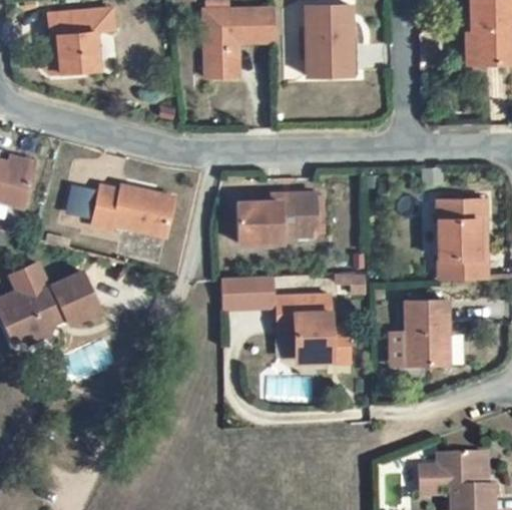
[(468,0),(469,28),(477,28),(478,63),(511,62),(511,0),(468,0)]
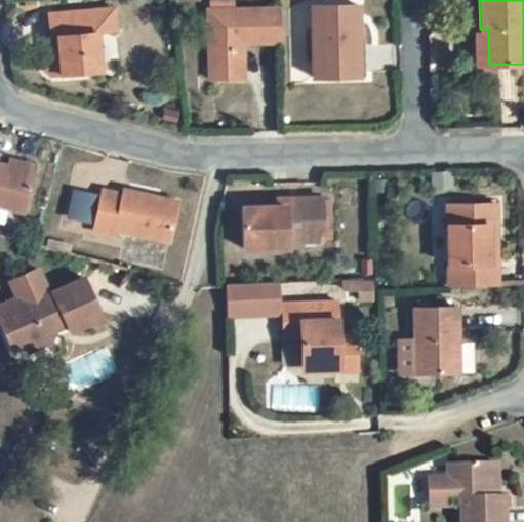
[(358,3),(311,4),(312,75),(354,74),(353,39),(358,39),(358,3)]
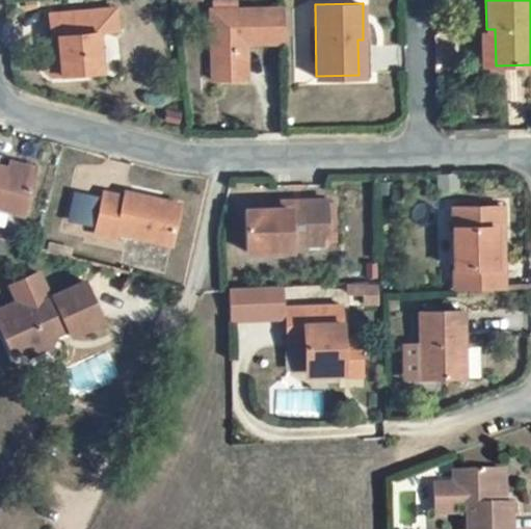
[(237,6),(210,7),(211,77),(246,76),(245,42),(284,41),(284,6),(237,6)]
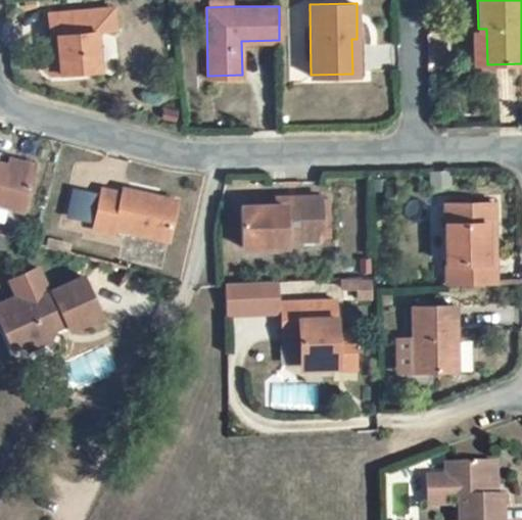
[(44,67),(49,73),(59,72),(98,67),(95,30),(114,29),(112,7),(47,12),(49,35),(56,34),(57,51),(51,51),(48,52),(43,57),(44,67)]
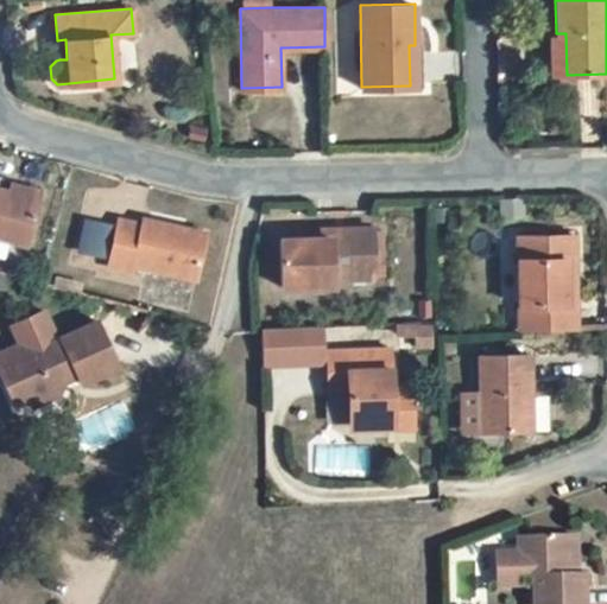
[(119,78),(134,77),(132,33),(117,35),(119,78)]
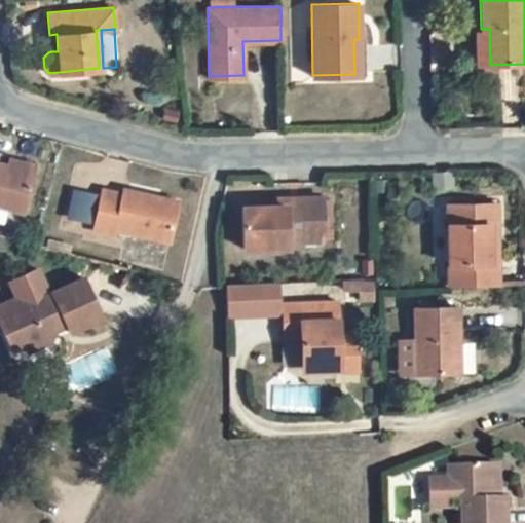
[(481,29),(476,29),(477,65),(490,65),(489,29),(481,29)]
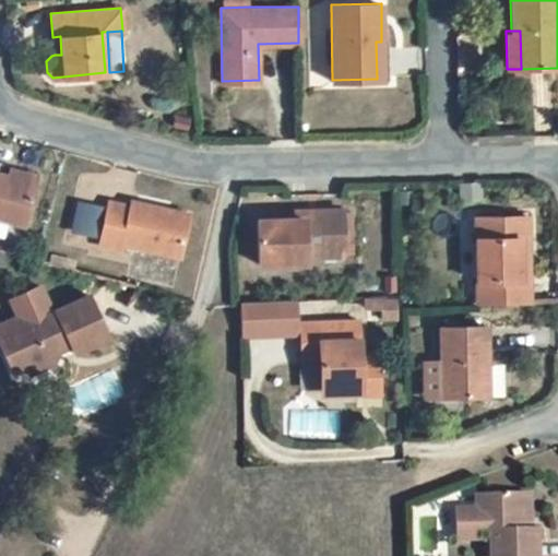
[(52,37),(55,55),(61,55),(60,36),(52,37)]
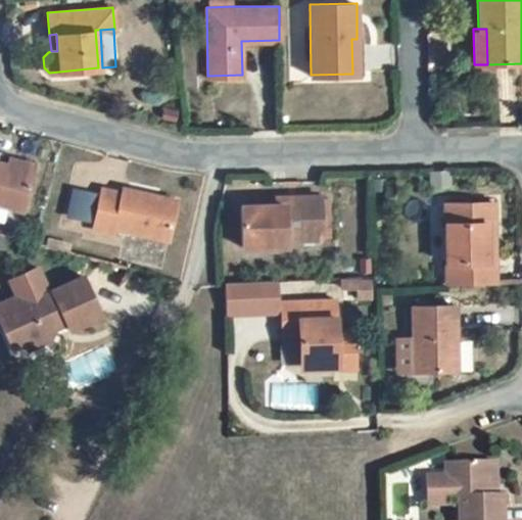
[(352,74),(365,73),(364,39),(357,39),(351,39),(352,74)]
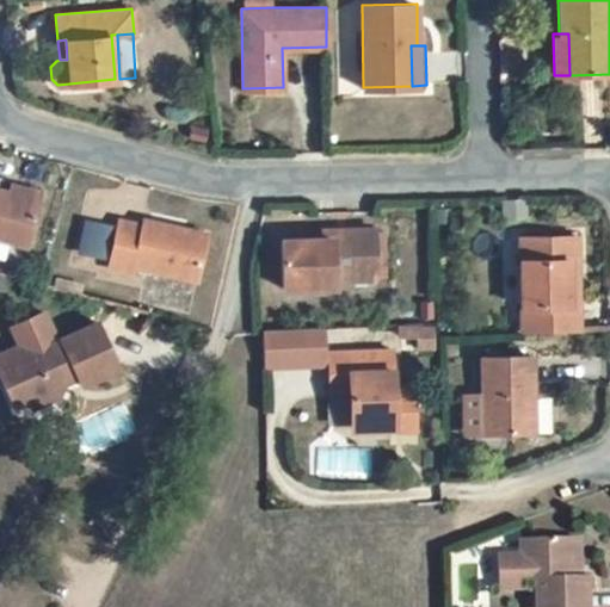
[(10,191),(0,189),(0,236),(26,243),(39,191),(12,184),(10,191)]
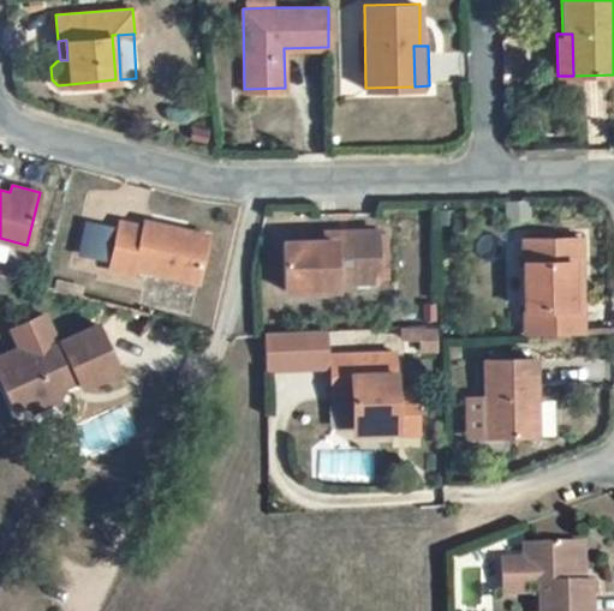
[(103,257),(112,221),(83,215),(76,250),(103,257)]
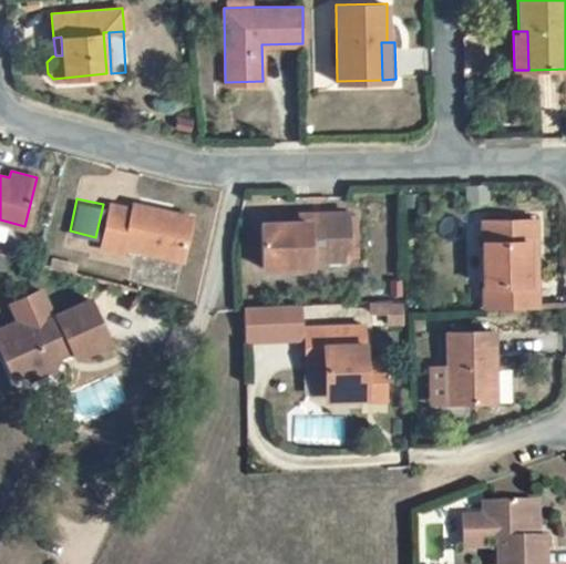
[(191,215),(133,203),(132,207),(110,203),(101,246),(123,250),(124,246),(182,259),(191,215)]
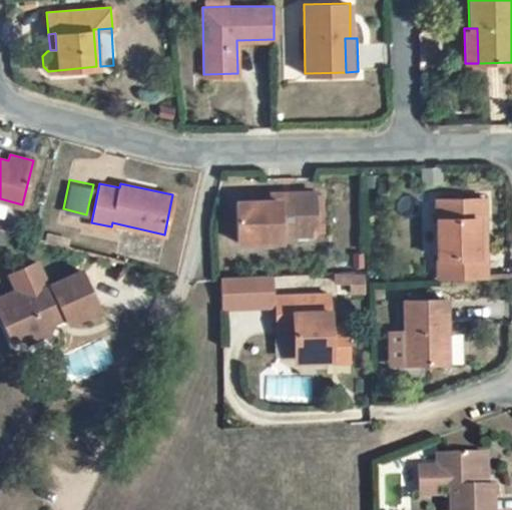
[(280,199),(236,201),(237,241),(281,240),(281,234),(316,232),(316,231),(324,230),(323,192),(315,192),(315,191),(280,192),(280,199)]
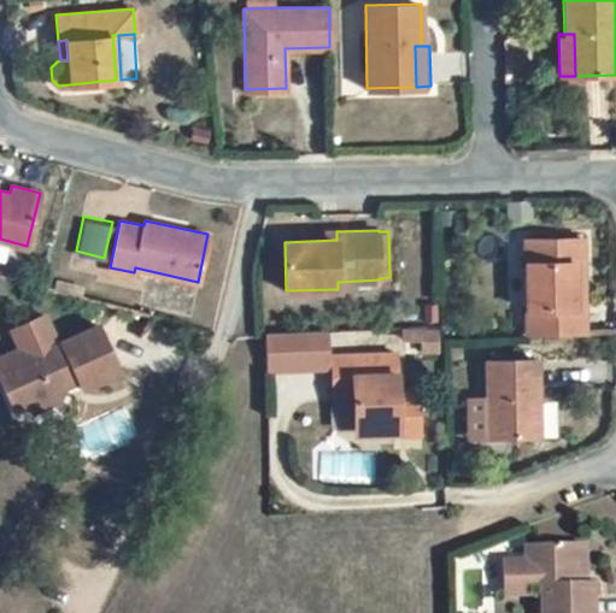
[(582,237),(524,239),(527,332),(584,331),(584,310),(575,310),(574,260),(582,260),(582,237)]
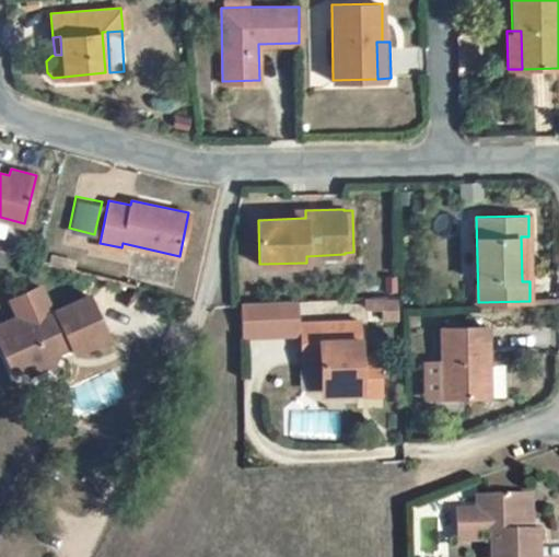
[(0,344),(4,354),(22,359),(25,364),(28,372),(54,361),(58,345),(69,340),(73,351),(108,335),(88,293),(51,310),(39,285),(10,298),(18,315),(0,323),(0,344)]
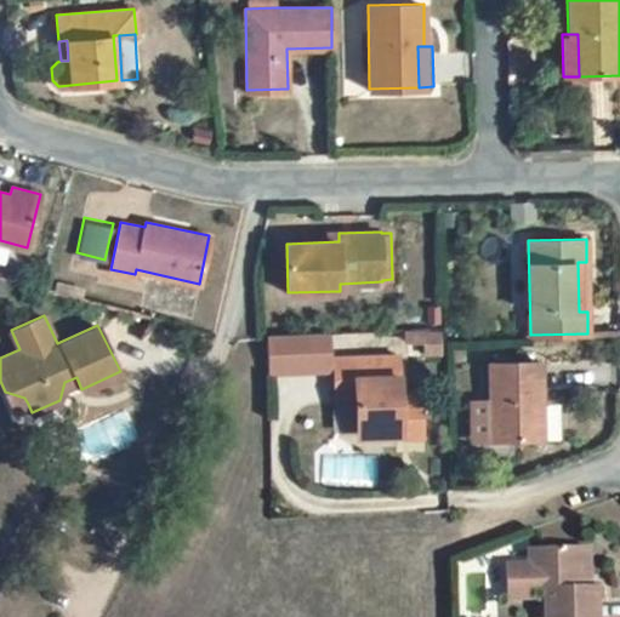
[(398,353),(353,355),(354,400),(356,433),(420,429),(419,395),(400,395),(398,353)]
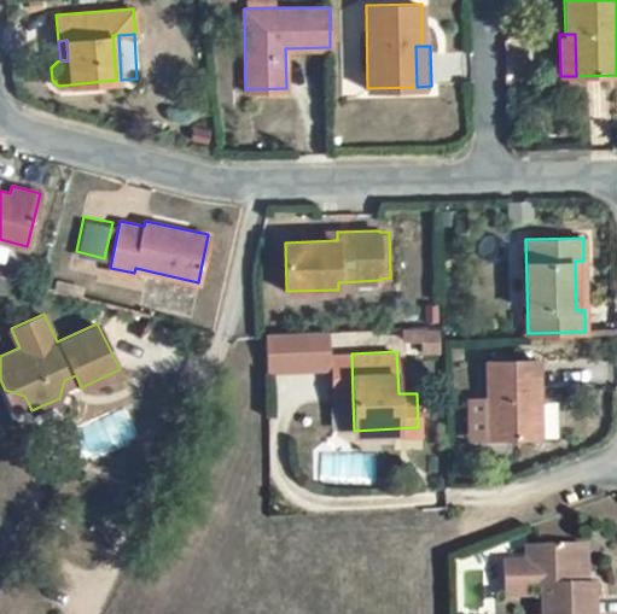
[(351,354),(330,354),(331,399),(353,398),(351,354)]
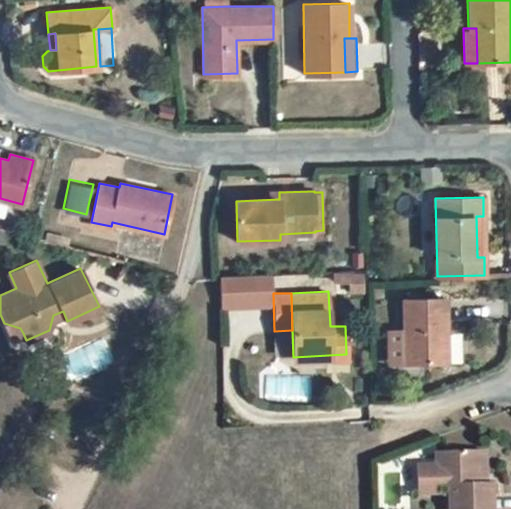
[(445,297),(402,298),(404,362),(446,361),(445,297)]
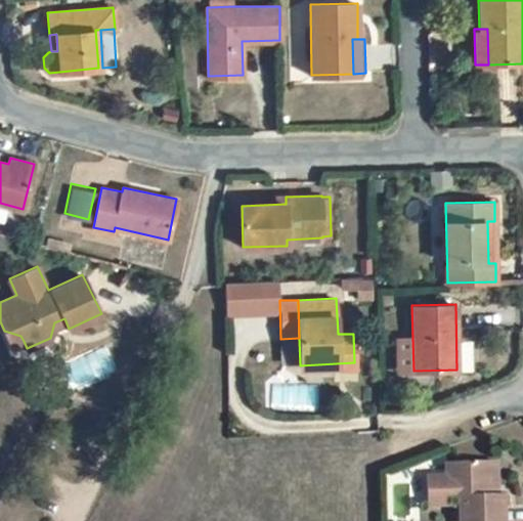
[(20,336),(4,331),(9,342),(11,346),(24,341),(20,336)]
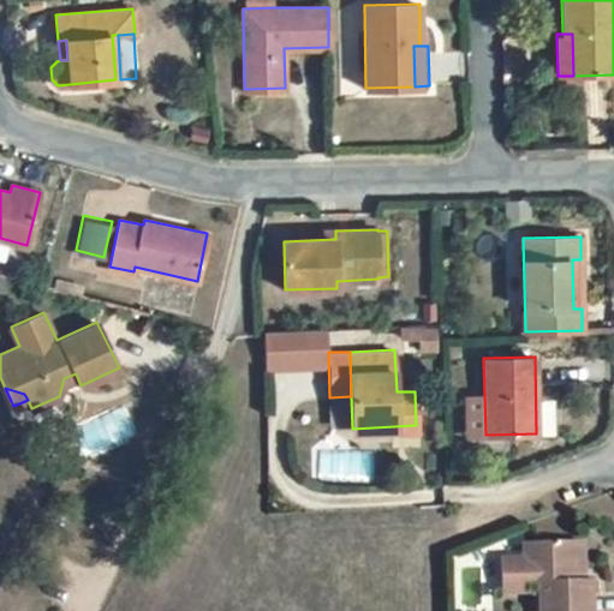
[(541,430),(553,430),(553,394),(540,394),(541,430)]
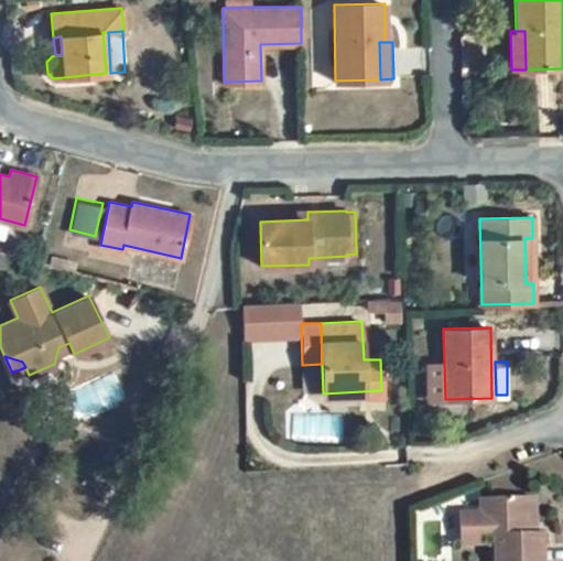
[(479,535),(493,533),(493,560),(542,560),(541,533),(536,533),(528,533),(527,497),(478,498),(478,510),(459,510),(461,541),(479,540),(479,535)]
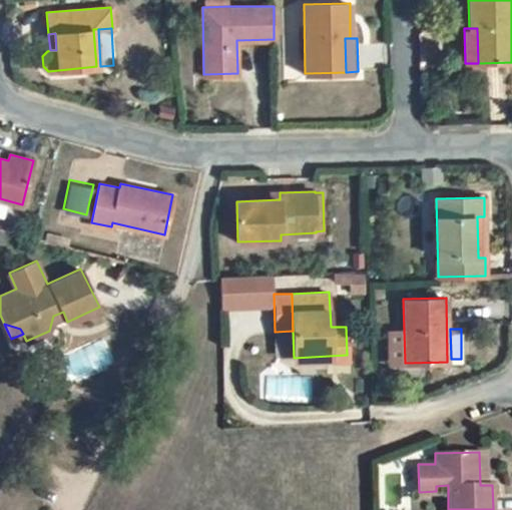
[(486,452),(479,452),(480,485),(487,485),(486,452)]
